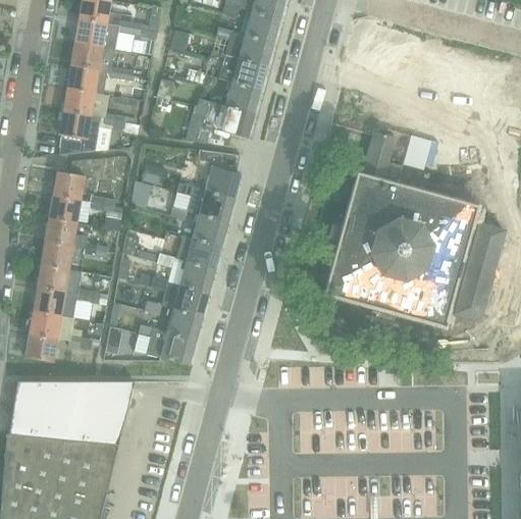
[(82,0),(79,18),(118,26),(118,31),(128,33),(131,22),(132,22),(133,15),(110,11),(112,0),(82,0)]
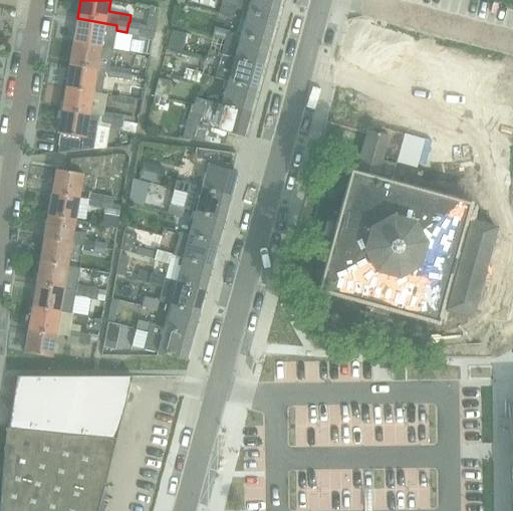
[(222,0),(222,2),(236,6),(247,9),(275,17),(279,0),(222,0)]
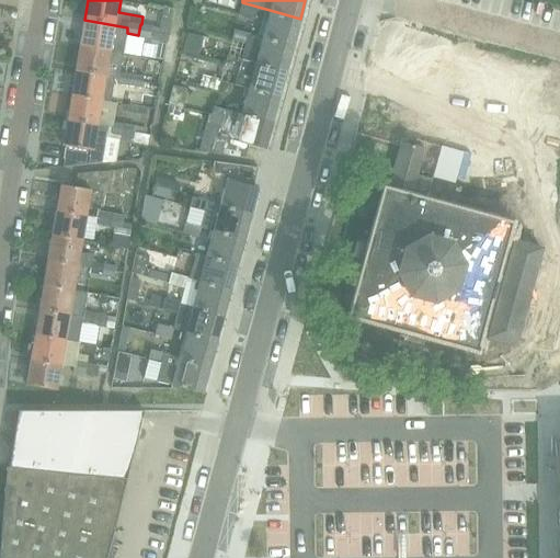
[(258,7),(242,2),(239,12),(255,16),(258,7)]
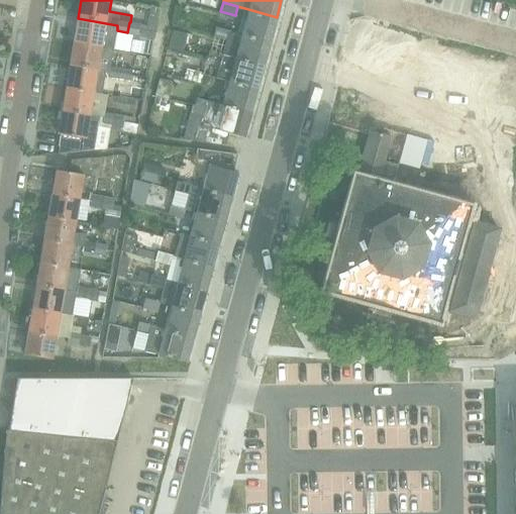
[(151,5),(147,26),(157,28),(161,7),(151,5)]
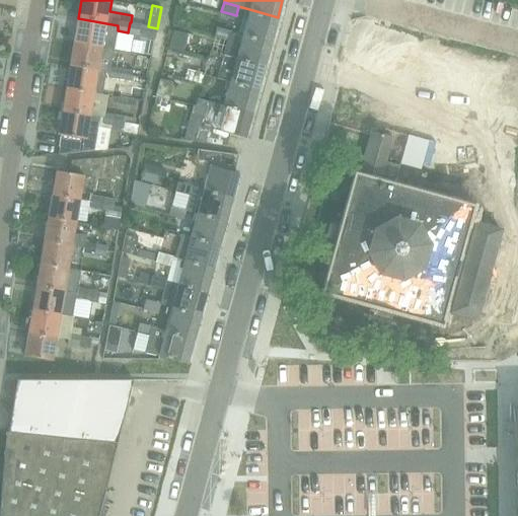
[(278,17),(249,9),(243,33),(272,41),(278,17)]
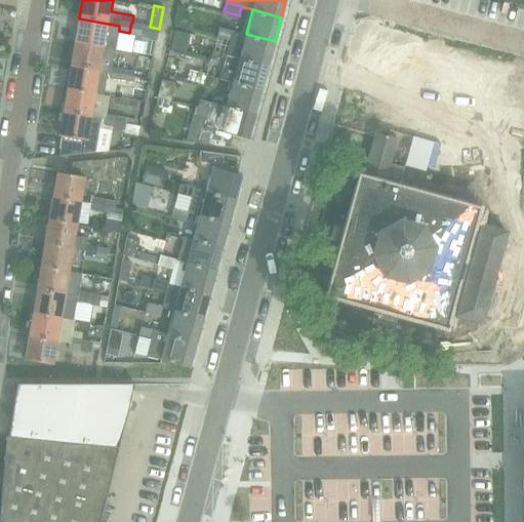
[(119,26),(79,18),(76,41),(105,46),(116,48),(119,31),(119,26)]
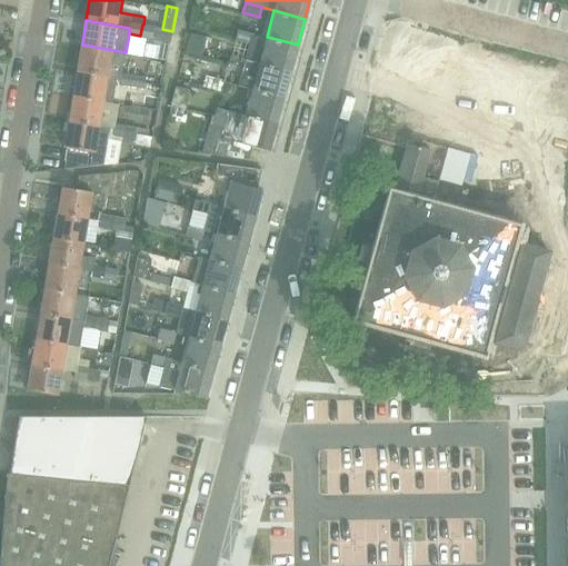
[(142,25),(140,36),(152,38),(155,27),(143,25),(142,25)]
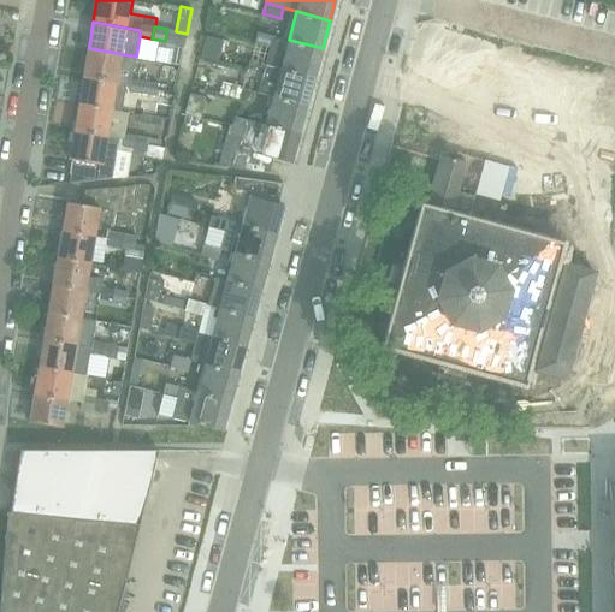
[(276,35),(258,30),(255,41),(272,46),(276,35)]
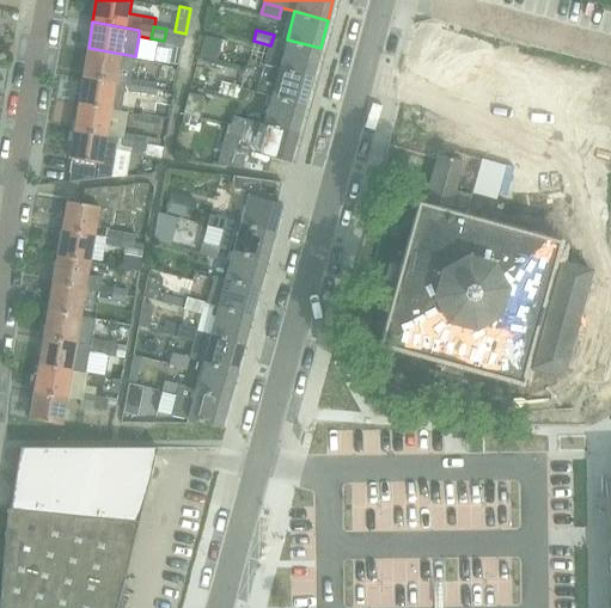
[(176,35),(170,62),(179,65),(185,37),(176,35)]
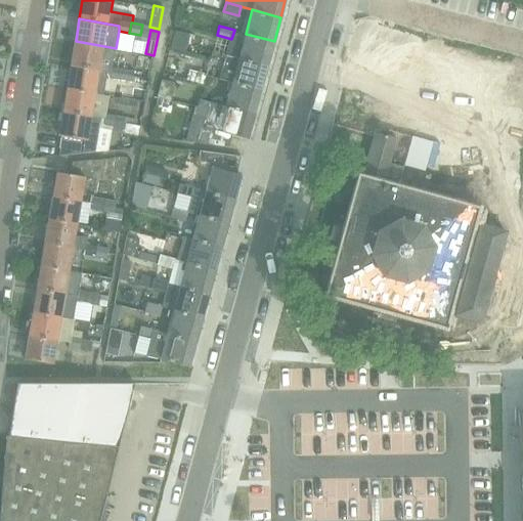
[(274,41),(246,34),(240,57),(267,64),(274,41)]
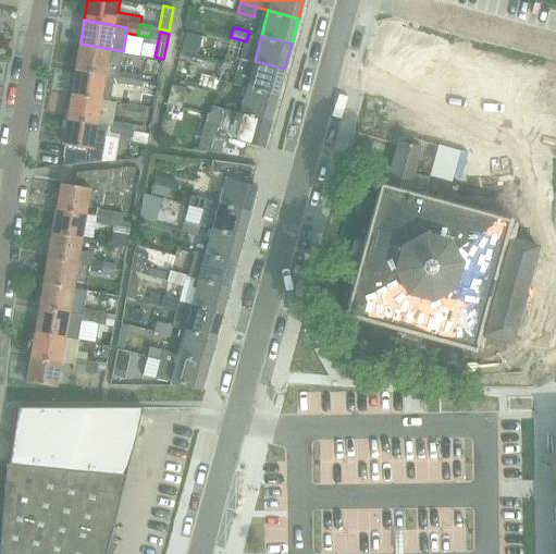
[(111,49),(81,44),(76,69),(107,74),(114,75),(119,76),(120,71),(123,51),(111,49)]
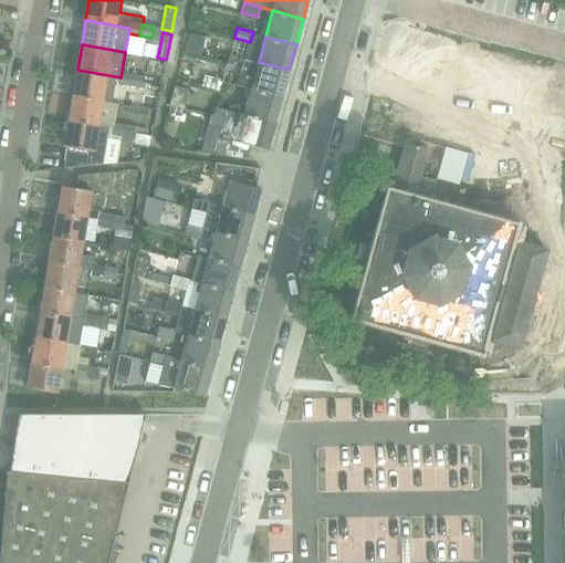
[(259,62),(241,58),(240,60),(244,61),(238,83),(251,87),(282,96),(289,70),(259,62)]
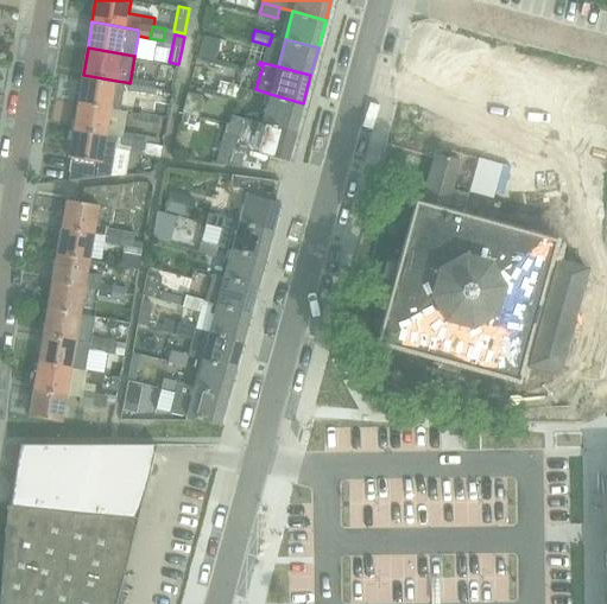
[(117,81),(83,75),(78,102),(112,108),(112,107),(121,108),(125,82),(117,81)]
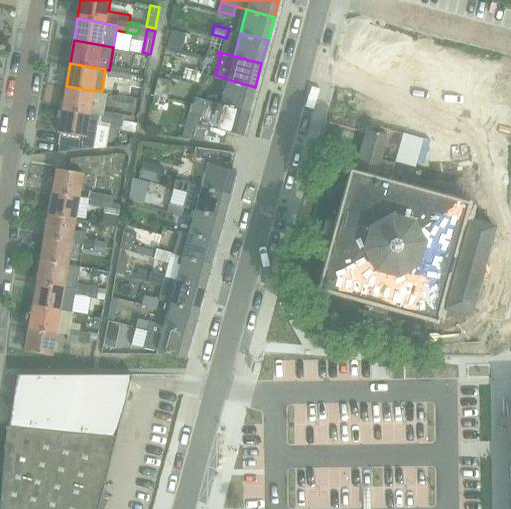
[(109,75),(119,77),(121,66),(110,65),(109,70),(109,75)]
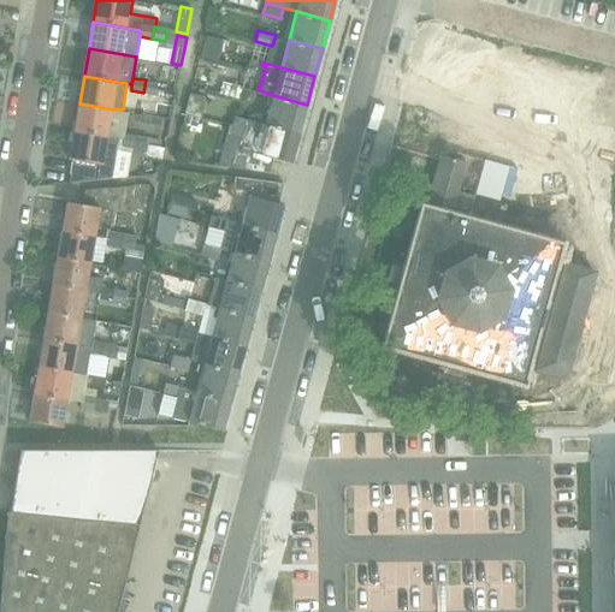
[(159,82),(146,79),(143,93),(157,94),(159,82)]
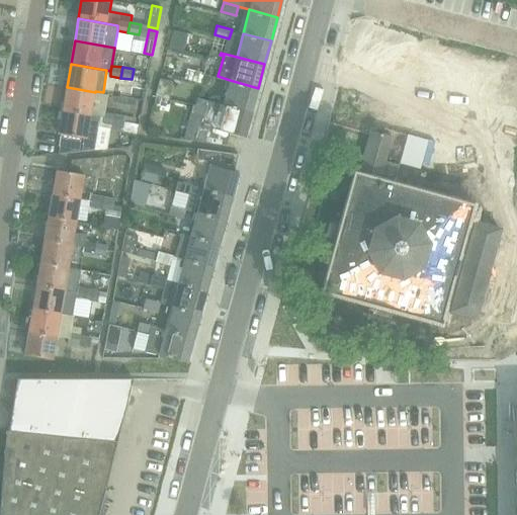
[(203,73),(187,68),(185,77),(201,82),(203,73)]
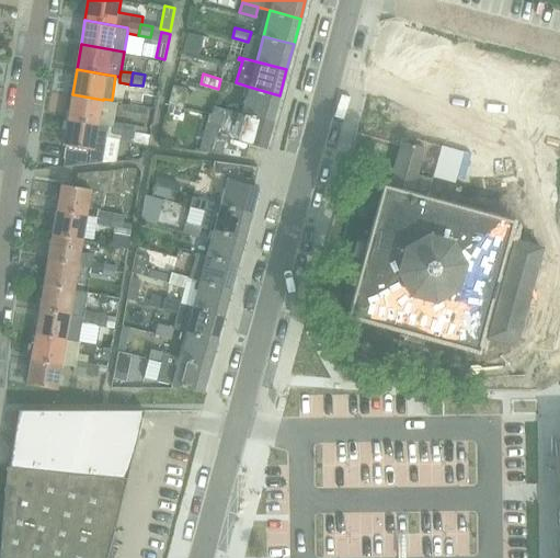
[(174,83),(169,102),(183,106),(189,88),(174,83)]
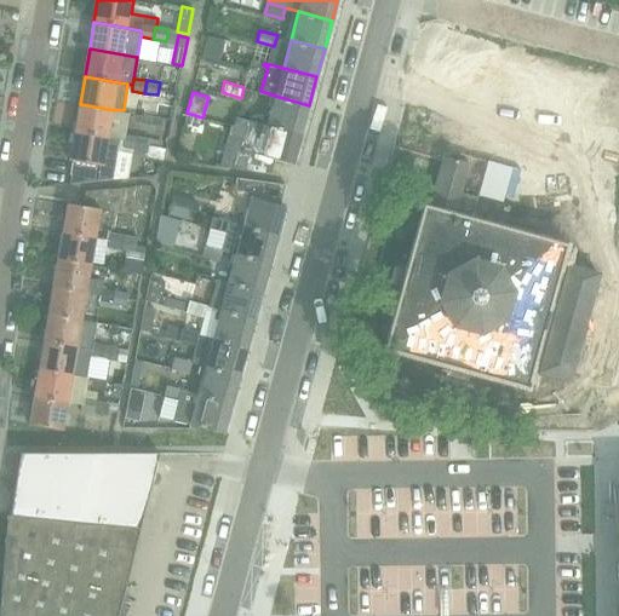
[(309,105),(275,96),(268,125),(301,133),(309,105)]
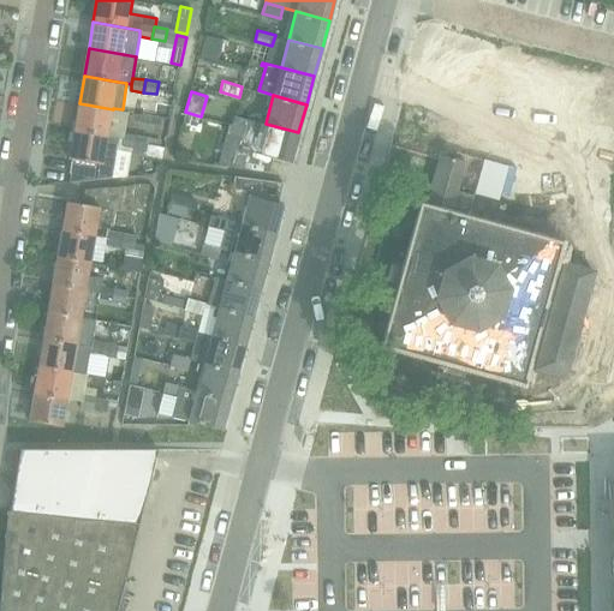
[(113,109),(79,103),(75,131),(108,137),(113,109)]
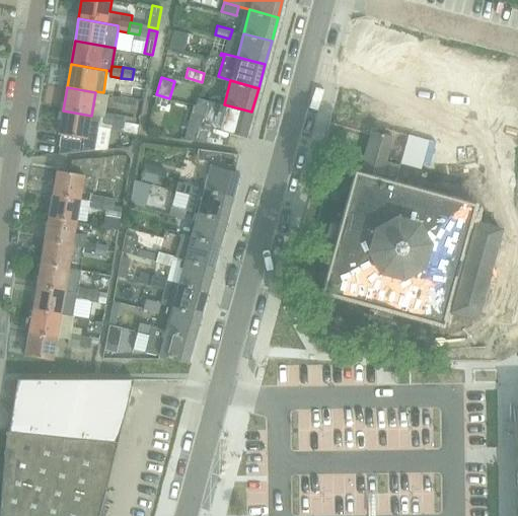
[(198,97),(196,107),(206,109),(198,140),(208,141),(227,144),(230,132),(245,136),(251,112),(224,104),(198,97)]
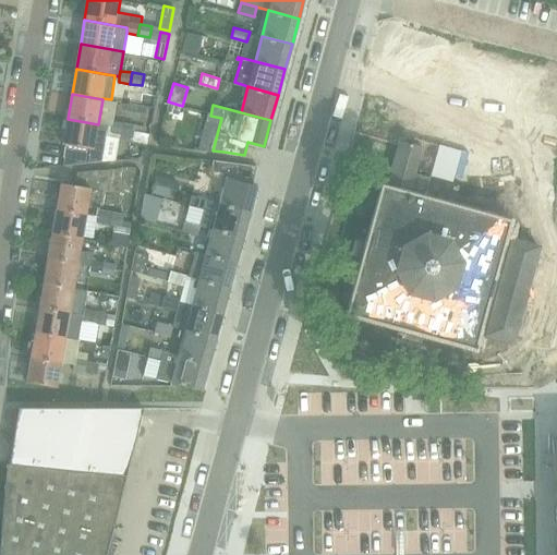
[(108,125),(98,124),(68,119),(63,142),(94,147),(104,148),(108,125)]
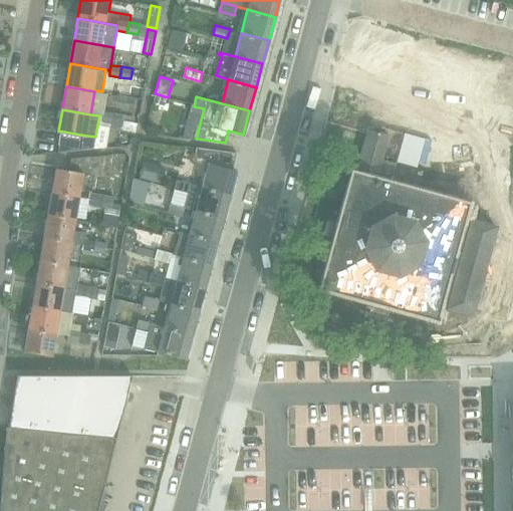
[(100,121),(111,123),(113,112),(102,110),(100,121)]
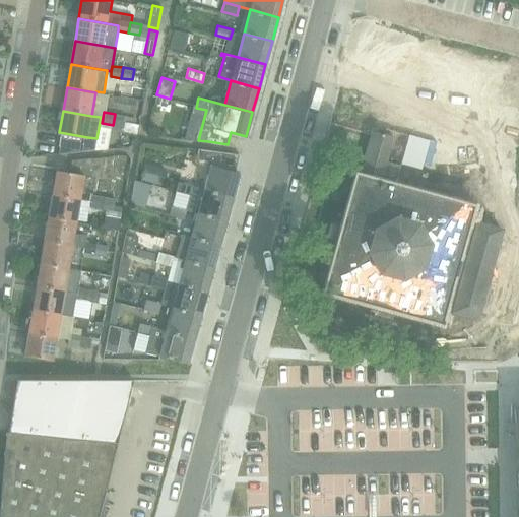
[(126,116),(115,114),(113,125),(124,127),(126,116)]
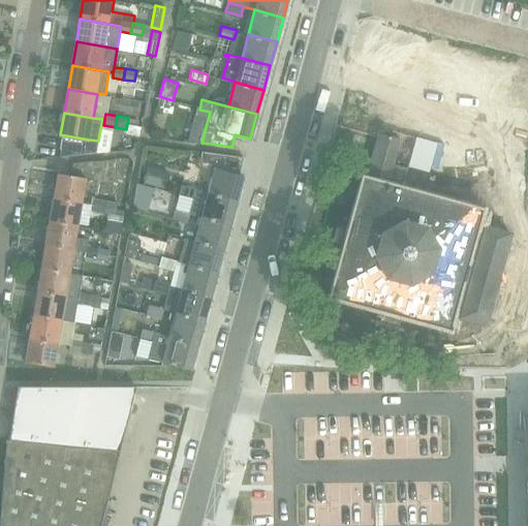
[(327,276),(324,283),(330,288),(328,298),(451,331),(458,304),(463,306),(461,316),(486,323),(491,308),(491,307),(491,306),(492,305),(506,252),(506,251),(506,250),(506,249),(511,233),(493,227),(486,225),(483,237),(477,235),(484,209),(485,208),(421,190),(403,185),(415,137),(416,134),(393,128),(393,129),(391,136),(390,135),(386,134),(378,132),(378,134),(377,136),(367,176),(356,173),(353,184),(351,185),(349,192),(355,197),(347,224),(337,227),(334,239),(341,247),(334,274),(327,276)]
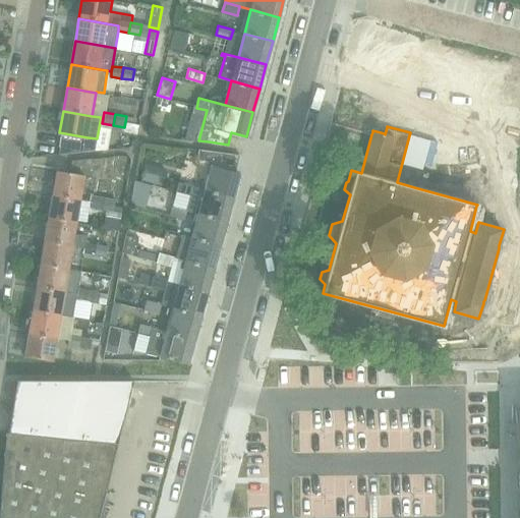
[(88,137),(59,132),(59,133),(62,134),(59,153),(83,150),(85,138),(88,137)]
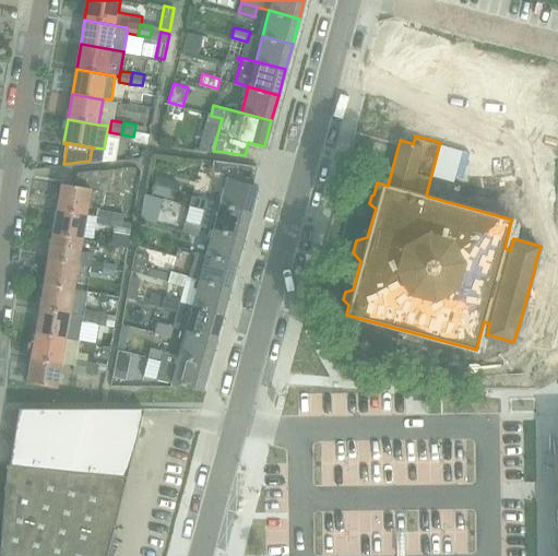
[(227,178),(220,203),(250,212),(257,185),(252,184),(258,165),(214,160),(210,174),(227,178)]
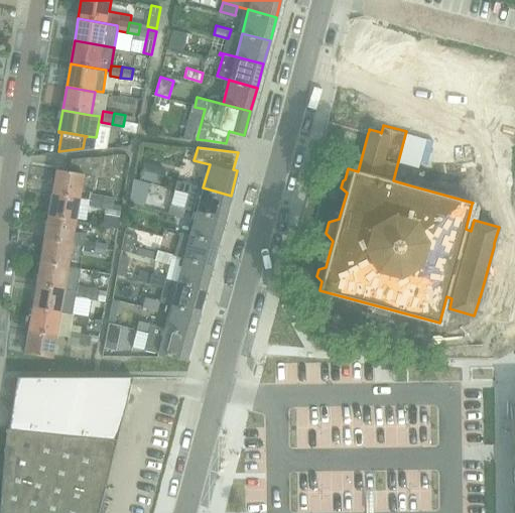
[(105,154),(94,155),(72,158),(70,170),(56,168),(52,191),(80,197),(85,173),(102,177),(105,154)]
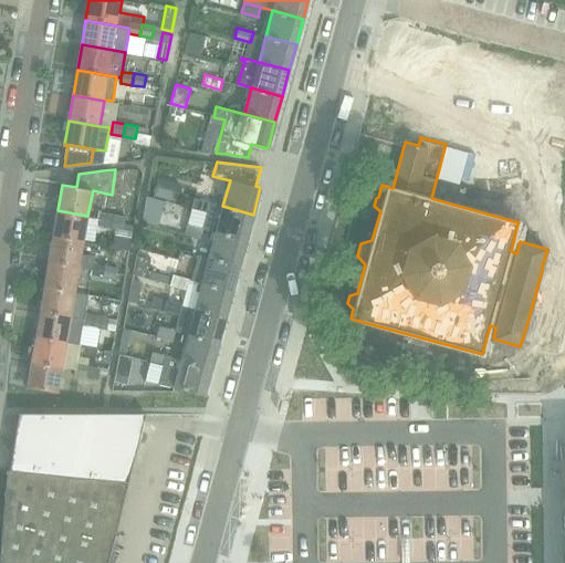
[(210,202),(194,198),(191,208),(208,212),(210,202)]
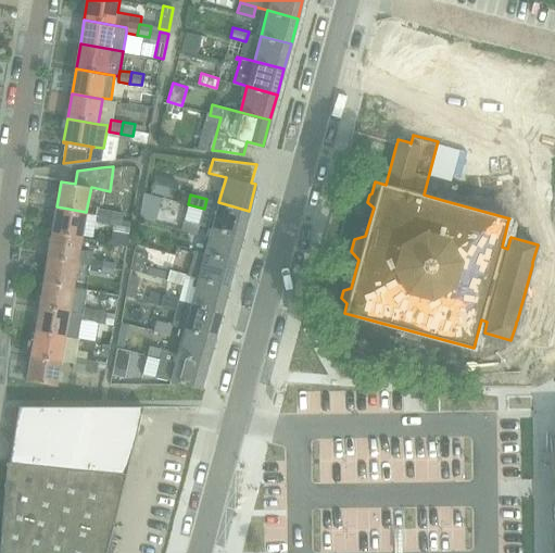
[(188,204),(184,220),(200,224),(212,228),(242,236),(249,211),(218,202),(206,199),(204,209),(188,204)]
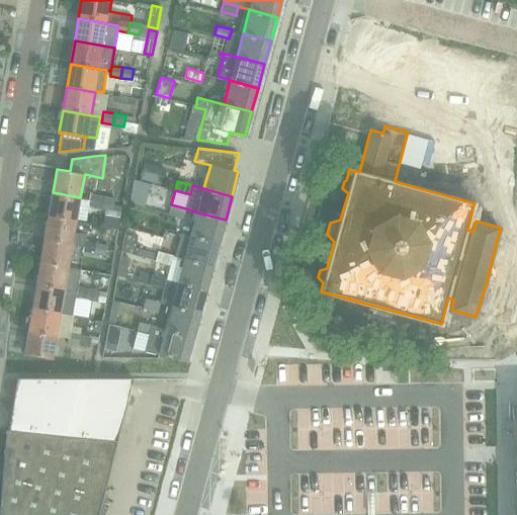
[(80,197),(53,192),(49,216),(76,221),(80,197)]
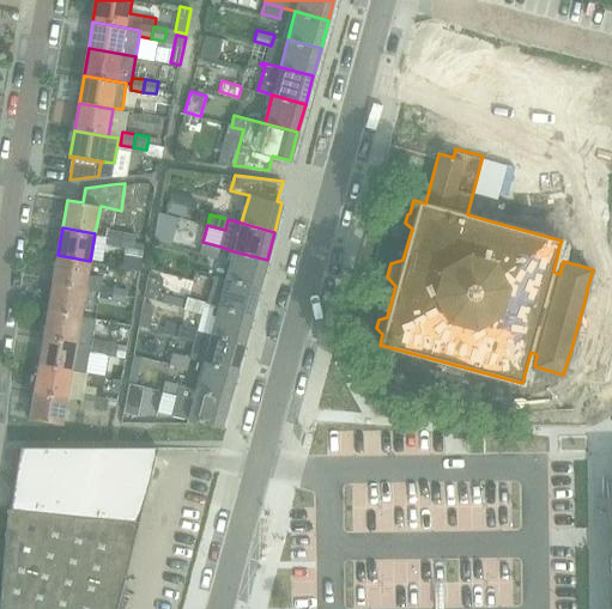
[(107,243),(120,245),(122,231),(109,229),(107,243)]
